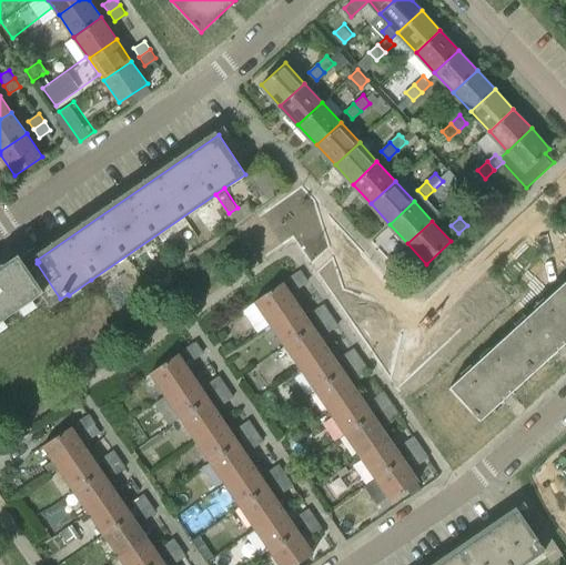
[(184,252),(178,242),(168,248),(175,259),(184,252)]
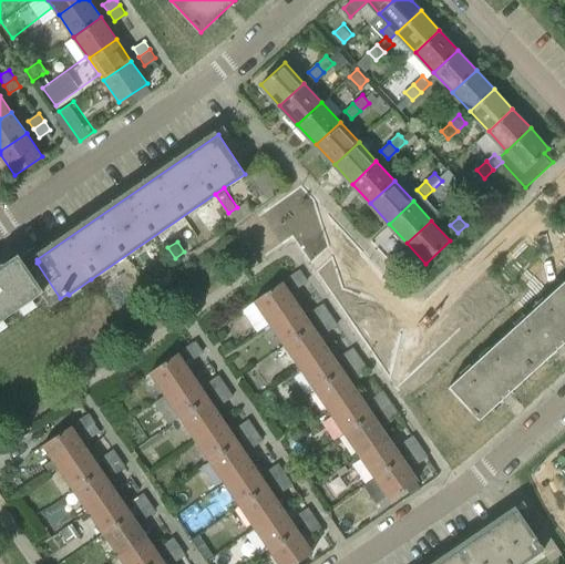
[(51,305),(60,298),(37,263),(27,269),(18,256),(0,267),(0,318),(41,290),(51,305)]
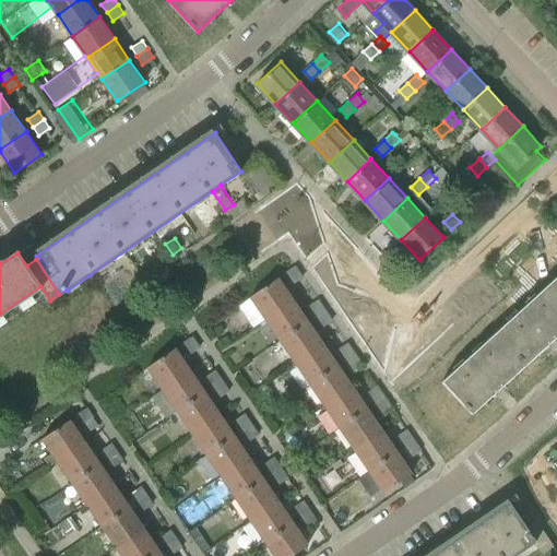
[(293,283),(304,275),(296,265),(285,272),(293,283)]
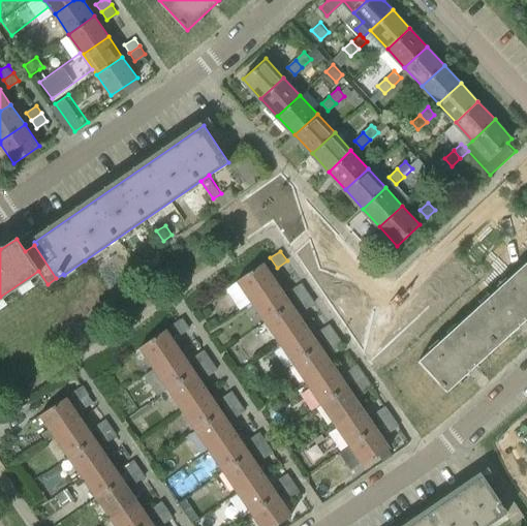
[(238,279),(252,301),(278,283),(264,261),(238,279)]
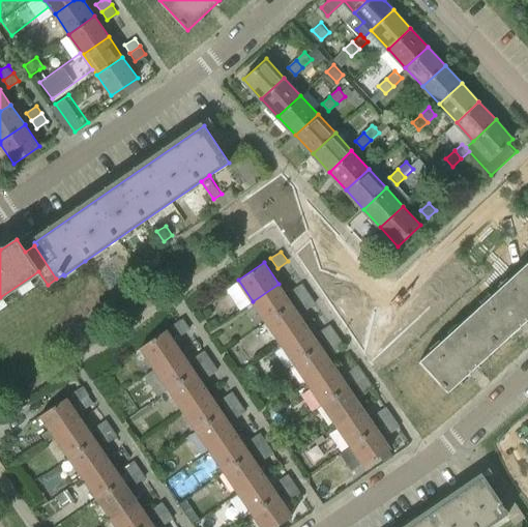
[(527,275),(521,268),(496,291),(524,322),(527,318),(527,275)]
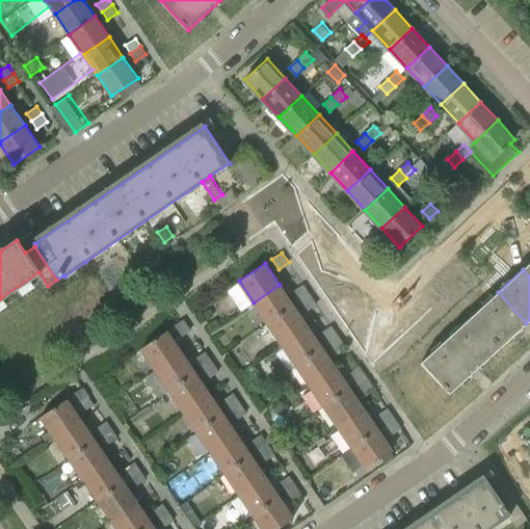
[(293,291),(300,300),(310,294),(303,284),(293,291)]
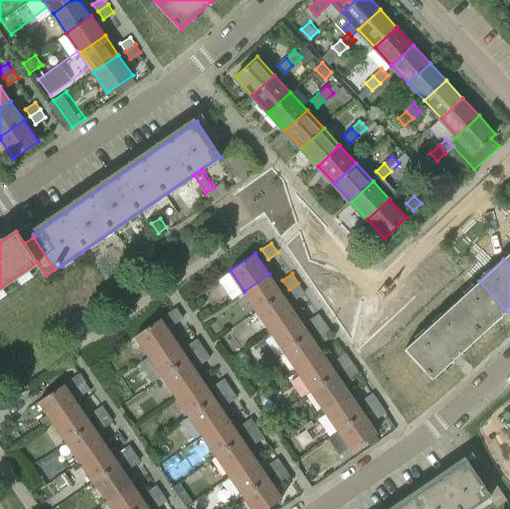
[(282,294),(269,274),(244,291),(258,311),(282,294)]
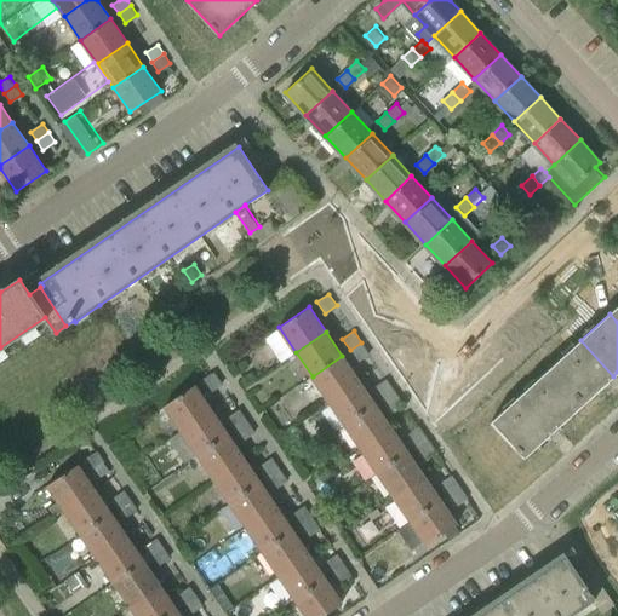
[(581,340),(550,368),(584,404),(613,376),(581,340)]
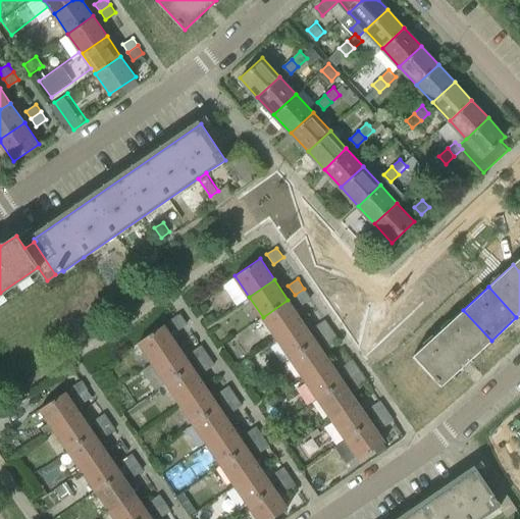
[(311,298),(304,289),(295,295),(301,304),(311,298)]
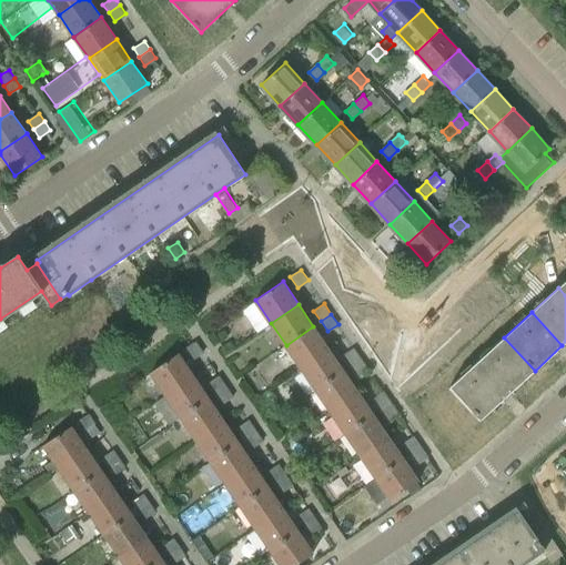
[(286,345),(301,366),(329,347),(313,326),(286,345)]
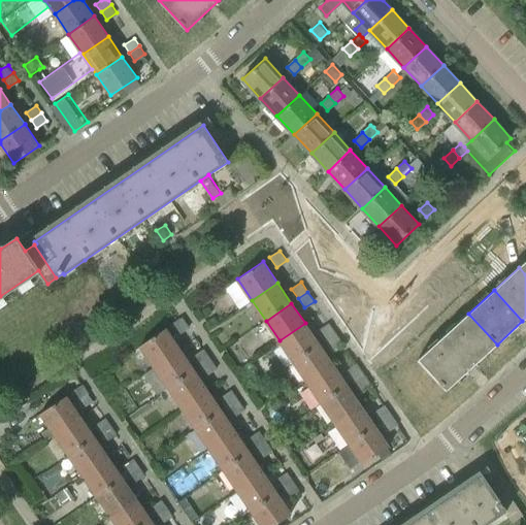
[(468,314),(442,336),(471,367),(497,345),(468,314)]
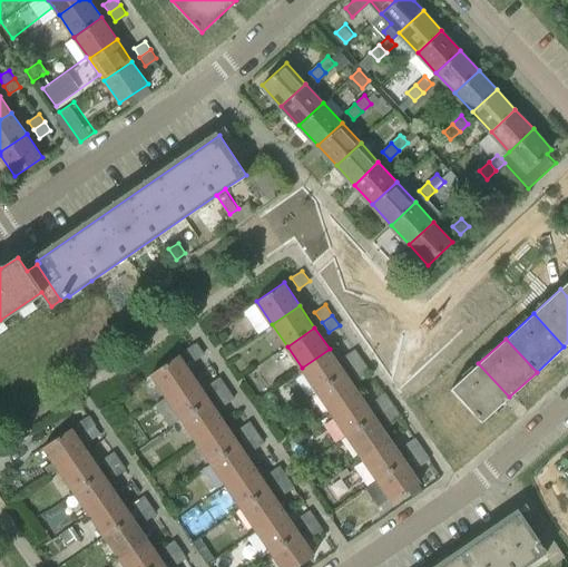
[(194,360),(205,352),(197,342),(186,349),(194,360)]
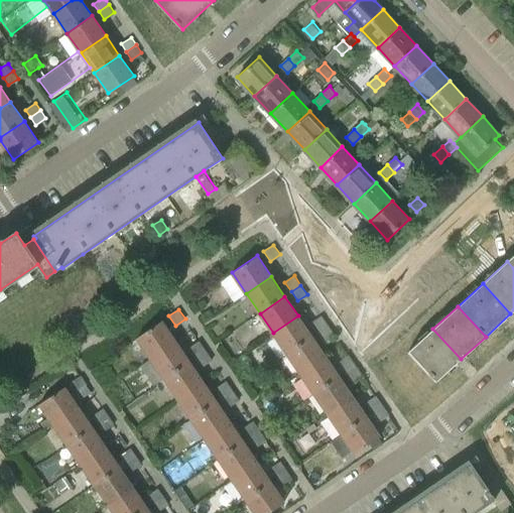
[(311,336),(298,315),(273,333),(287,353),(311,336)]
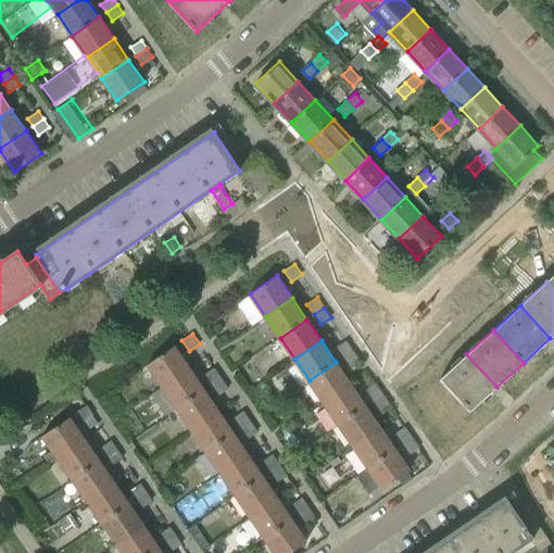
[(336,347),(343,356),(353,350),(347,340),(336,347)]
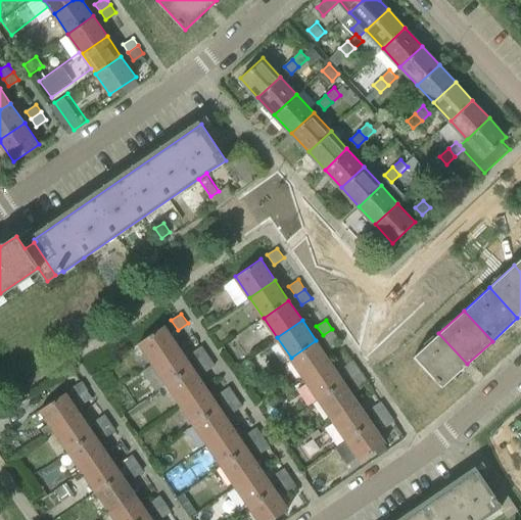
[(153,363),(178,345),(164,325),(139,342),(153,363)]
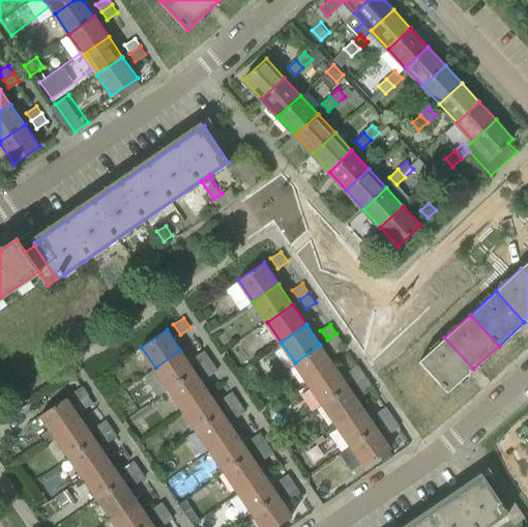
[(344,343),(336,333),(327,340),(333,350),(344,343)]
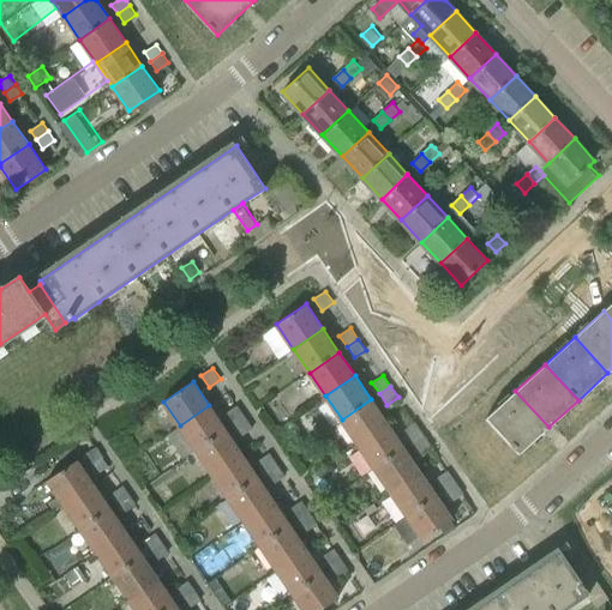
[(519,454),(549,427),(515,391),(486,418),(519,454)]
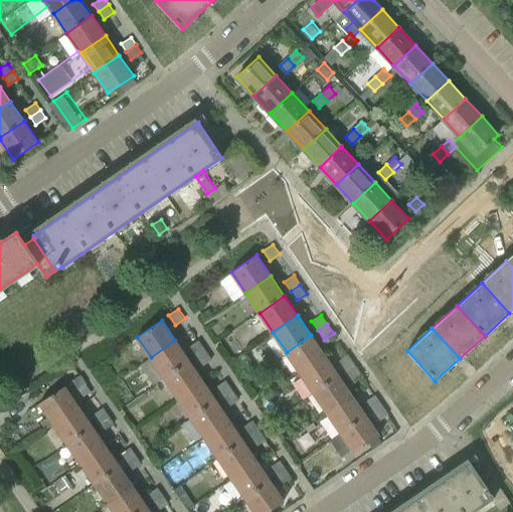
[(287,352),(300,372),(325,355),(311,335),(287,352)]
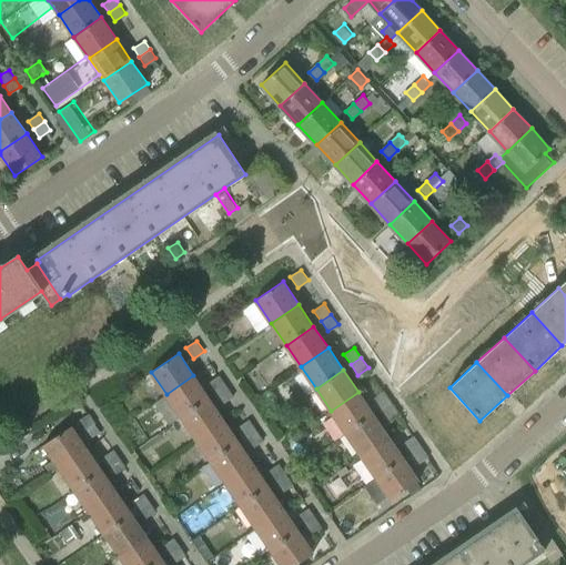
[(209,397),(193,375),(167,394),(181,416),(209,397)]
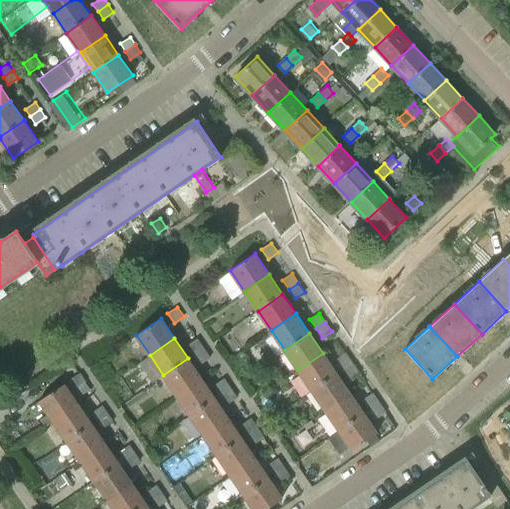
[(188,344),(194,354),(204,347),(198,338),(188,344)]
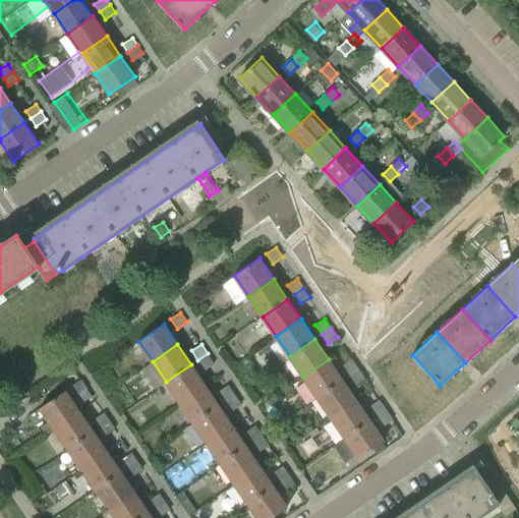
[(215,362),(208,353),(197,360),(205,369),(215,362)]
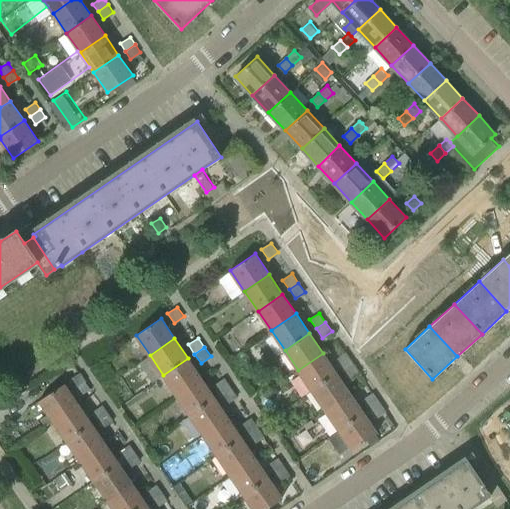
[(336,373),(323,353),(298,370),(312,390),(336,373)]
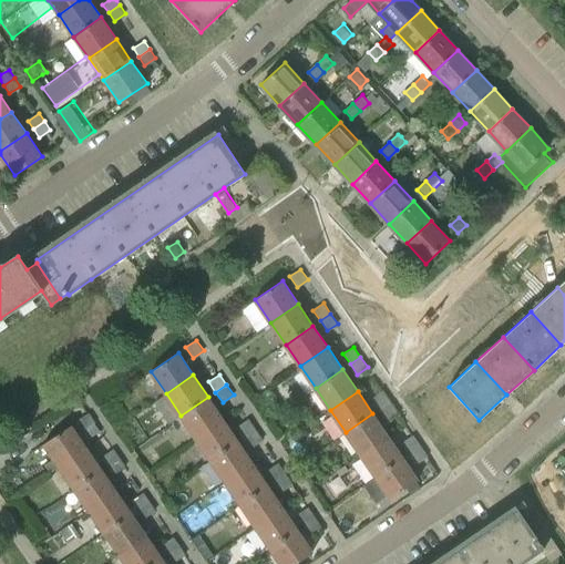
[(373,398),(380,408),(390,401),(383,391),(373,398)]
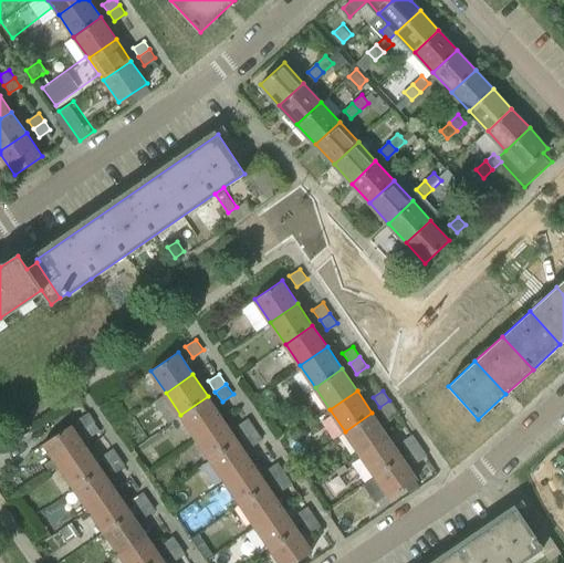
[(180,415),(196,437),(222,418),(208,396),(180,415)]
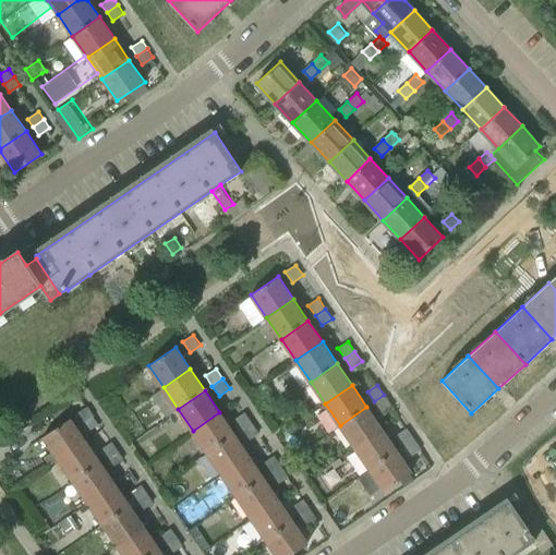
[(391,405),(384,395),(374,401),(381,411),(391,405)]
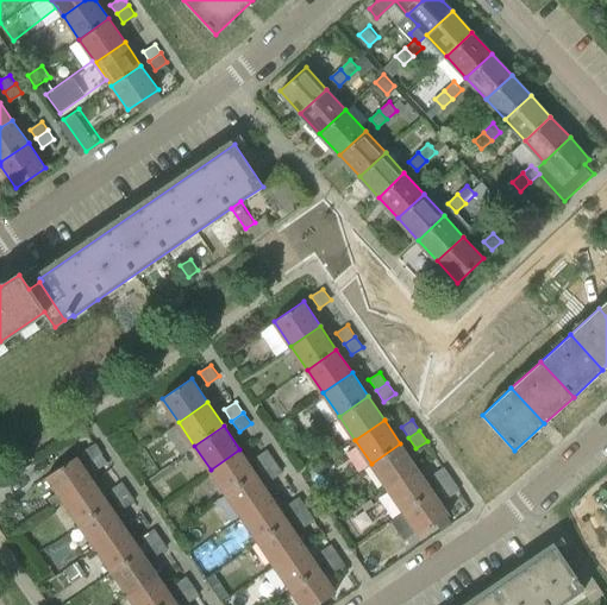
[(91,459),(102,452),(97,442),(85,451),(91,459)]
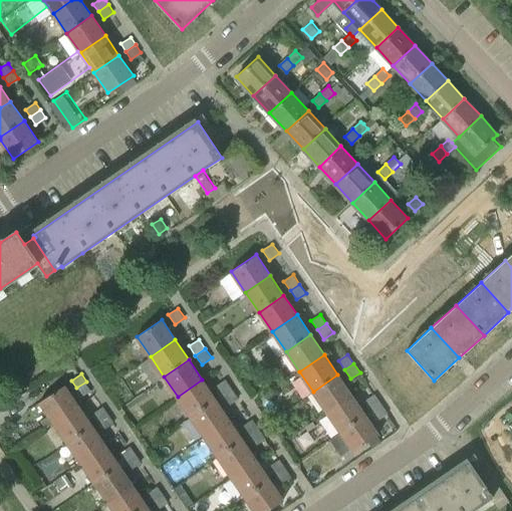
[(313,392),(326,412),(351,395),(337,374),(313,392)]
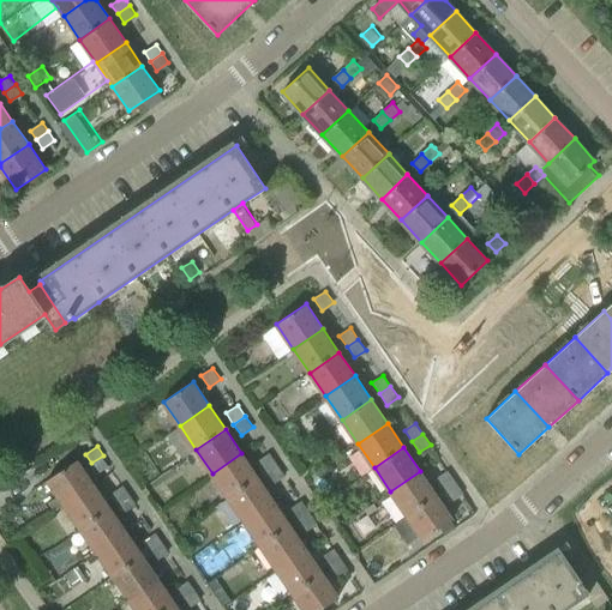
[(258,477),(241,453),(213,473),(228,497),(258,477)]
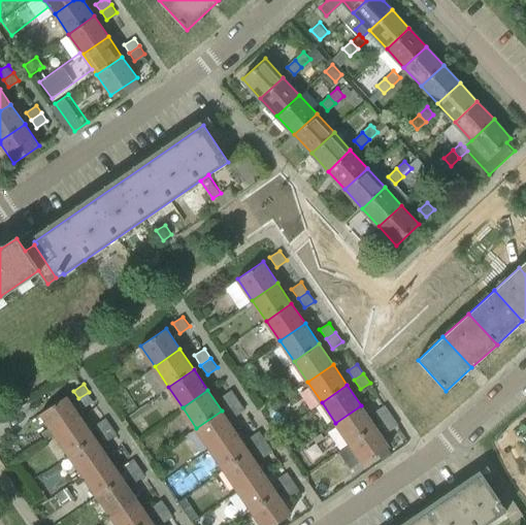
[(222,396),(228,405),(238,399),(232,390),(222,396)]
